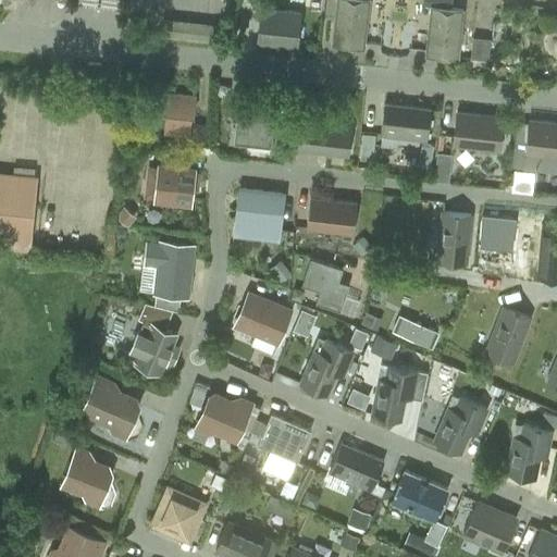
[(336,0),(332,44),(363,48),(363,42),(366,25),(368,0),(336,0)]
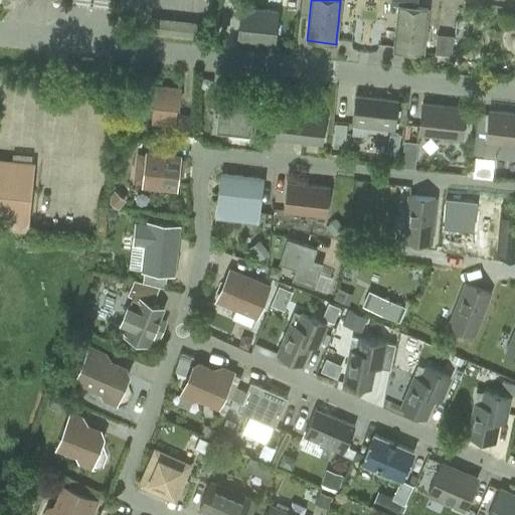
[(394,45),(393,50),(422,53),(427,9),(415,8),(398,6),(395,28),(394,45)]
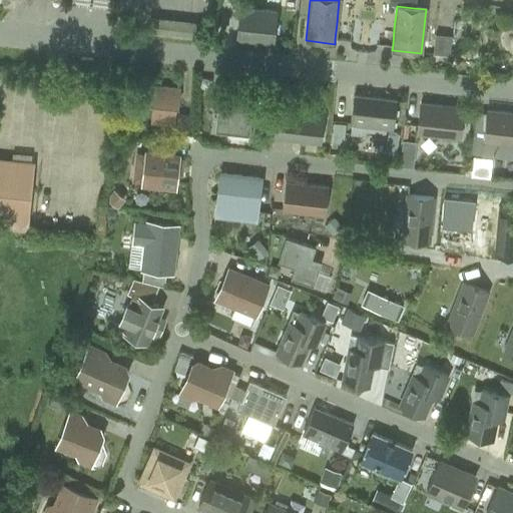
[(276,12),(240,8),(236,38),(273,42),(276,12)]
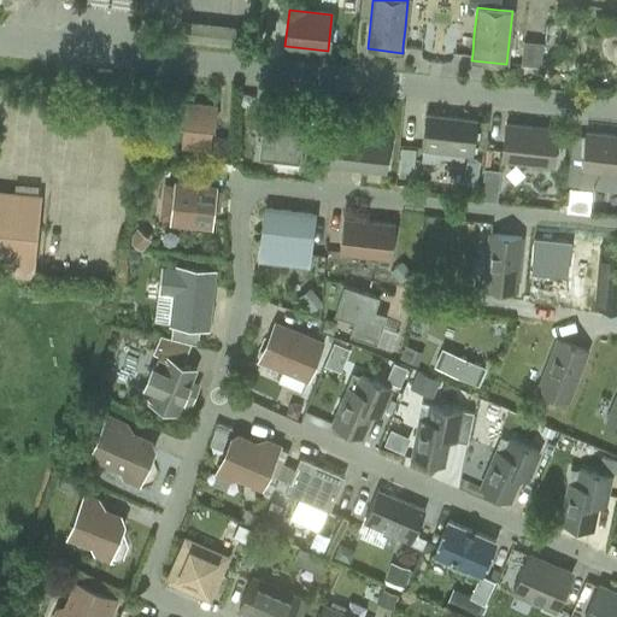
[(247,48),(248,29),(186,27),(184,46),(247,48)]
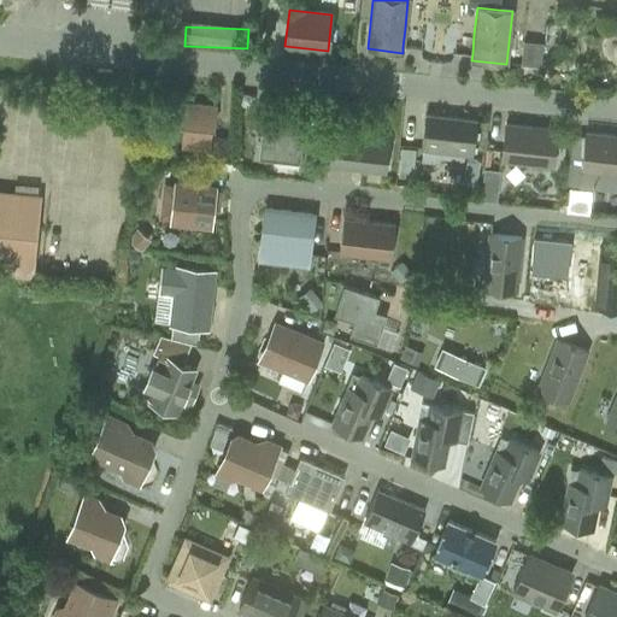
[(523,41),(521,64),(540,65),(542,43),(523,41)]
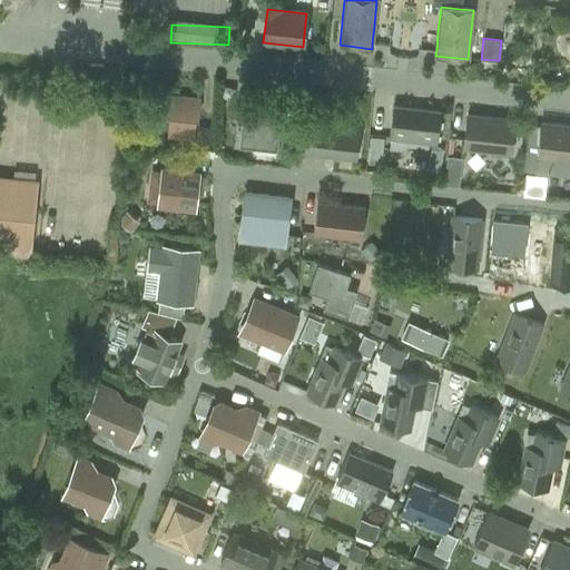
[(197,118),(198,99),(161,95),(159,115),(170,116),(168,135),(193,137),(194,118),(197,118)]
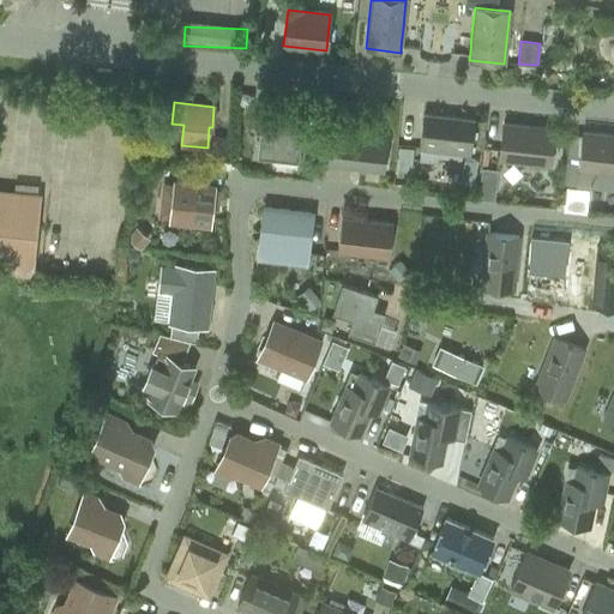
[(474,120),(422,114),(419,148),(470,154),(474,120)]
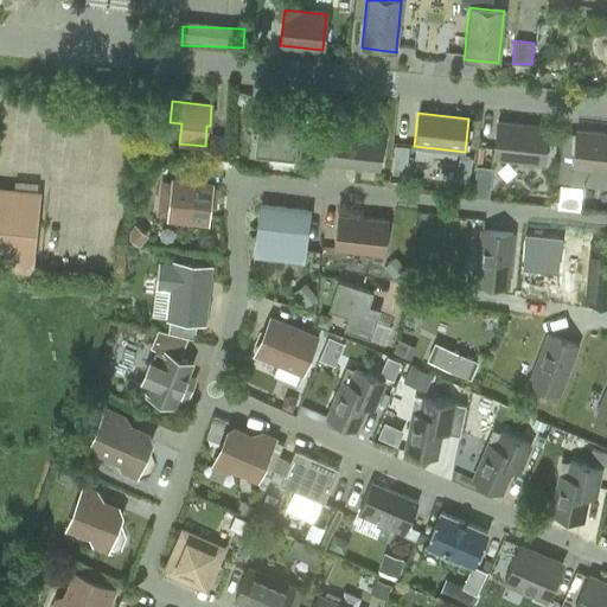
[(295,160),(300,119),(254,114),(251,131),(256,132),(254,157),(295,160)]
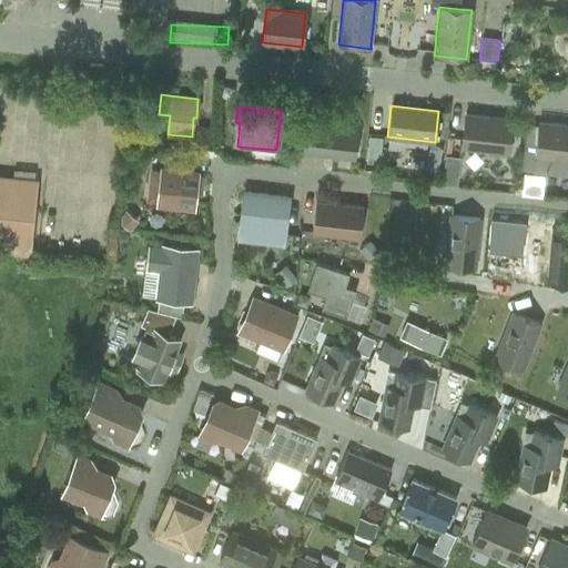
[(462,148),(509,152),(511,132),(509,132),(510,119),(465,114),(462,148)]
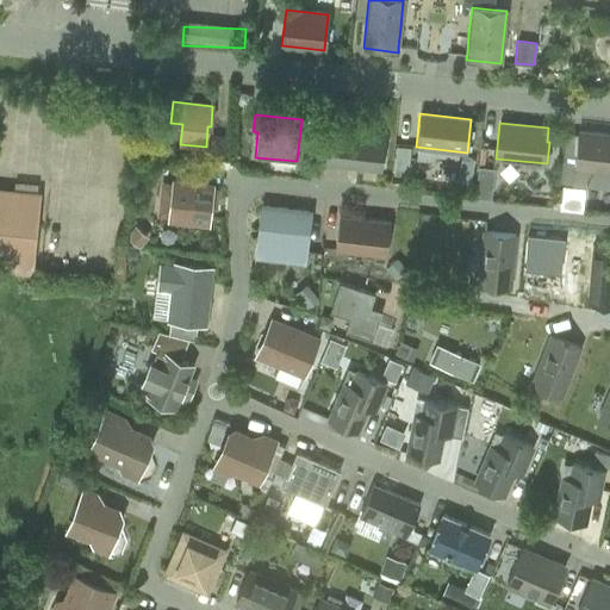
[(574,168),(573,187),(609,191),(609,138),(608,138),(608,135),(579,131),(574,168)]
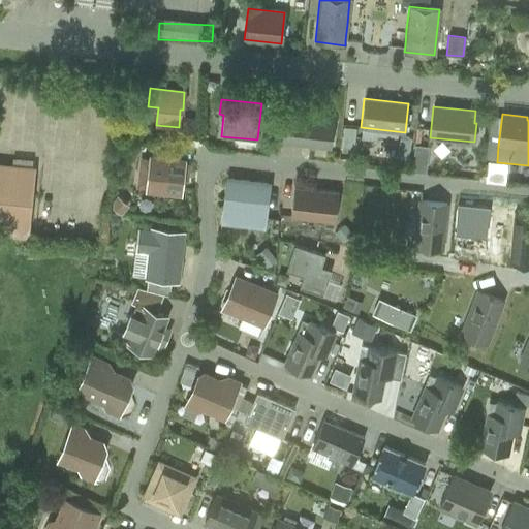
[(333,121),(287,116),(284,142),(330,147),(333,121)]
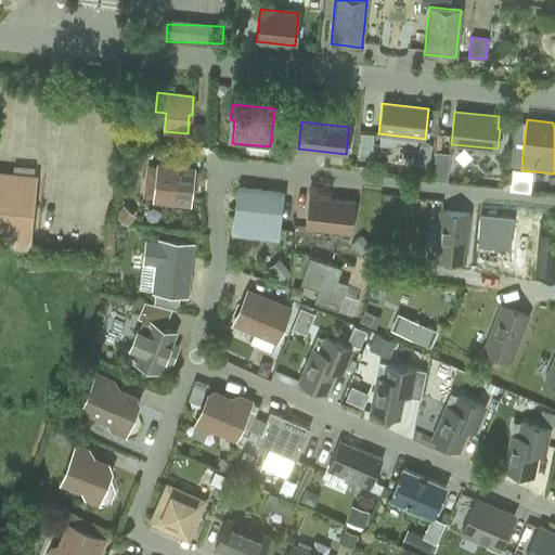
[(192,124),(190,142),(205,144),(207,126),(192,124)]
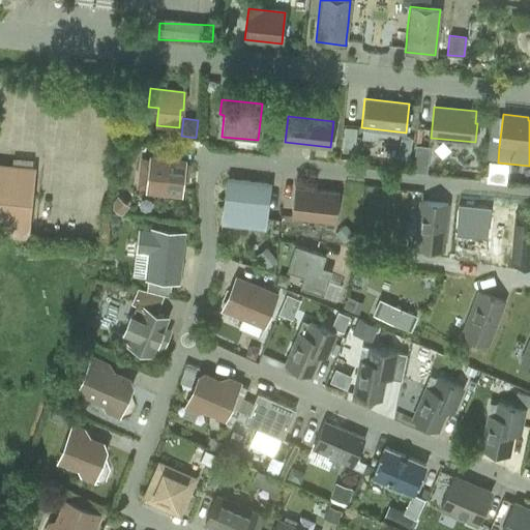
[(271,127),(271,140),(282,141),(283,128),(271,127)]
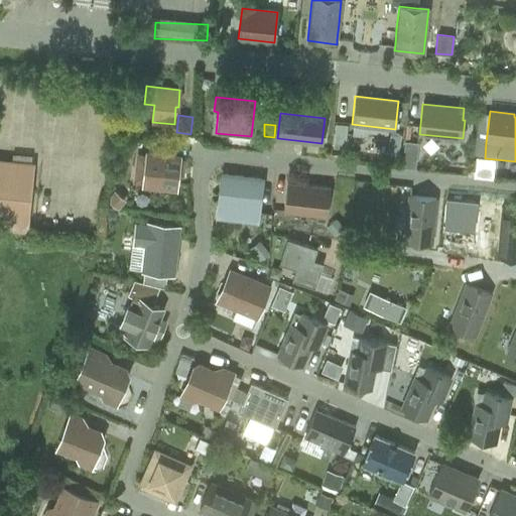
[(389,133),(386,156),(397,158),(400,135),(389,133)]
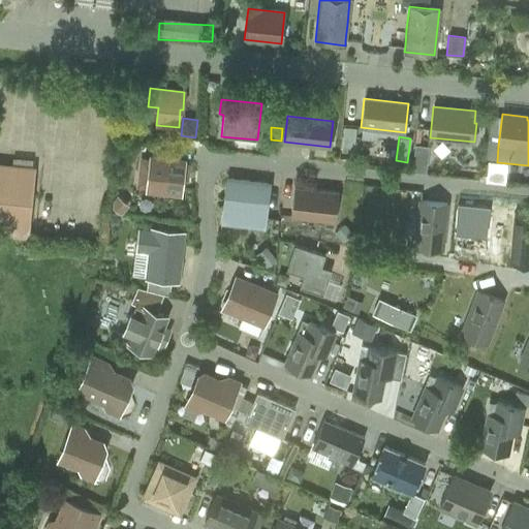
[(414,146),(413,159),(427,160),(429,148),(414,146)]
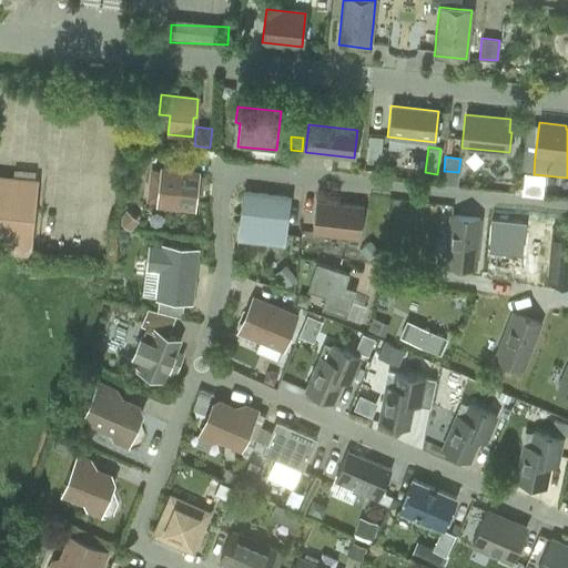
[(193,208),(194,194),(202,194),(203,176),(196,175),(196,173),(174,171),(162,170),(148,169),(144,201),(159,203),(158,203),(171,205),(193,208)]
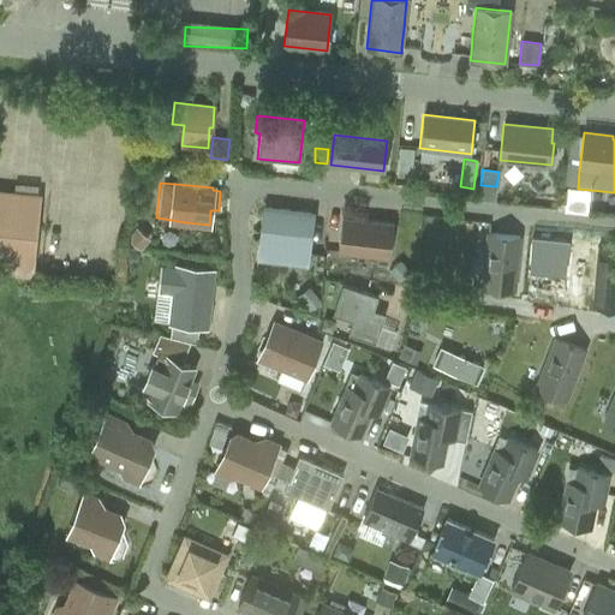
[(15,191),(0,190),(0,275),(33,279),(41,195),(35,193),(36,185),(16,184),(15,191)]
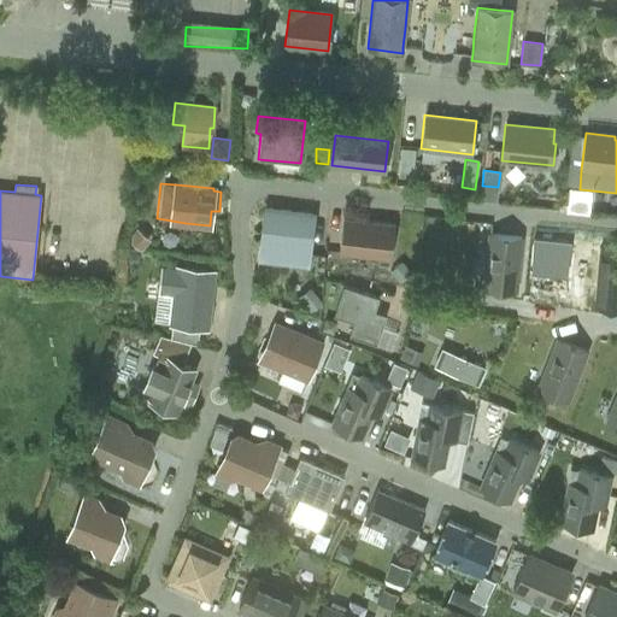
[(259,246),(258,259),(309,266),(311,253),(316,212),(264,206),(259,246)]
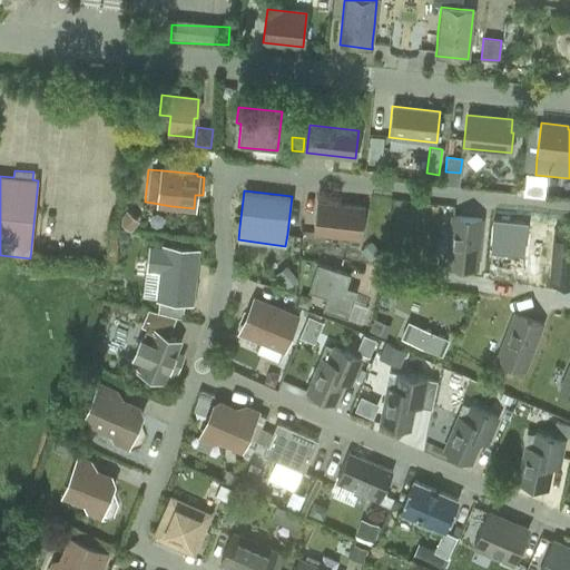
[(313,233),(361,238),(364,207),(316,202),(313,233)]
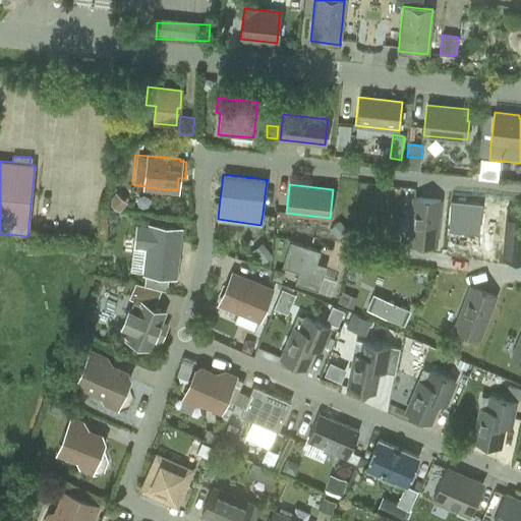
[(116,193),(108,201),(117,210),(125,201),(116,193)]
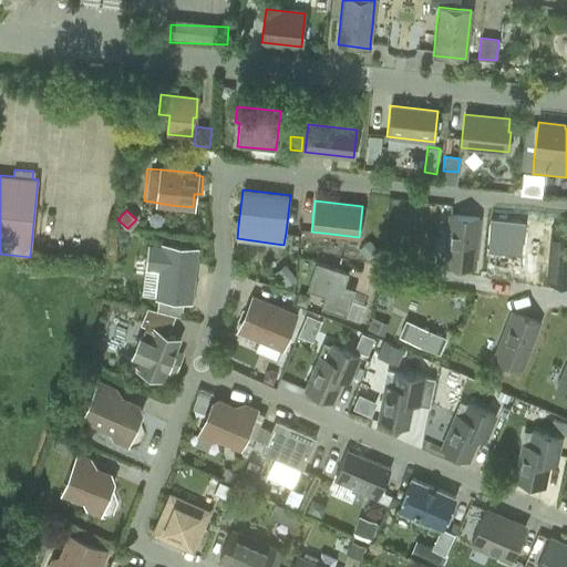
[(492,214),(490,244),(521,248),(525,219),(492,214)]
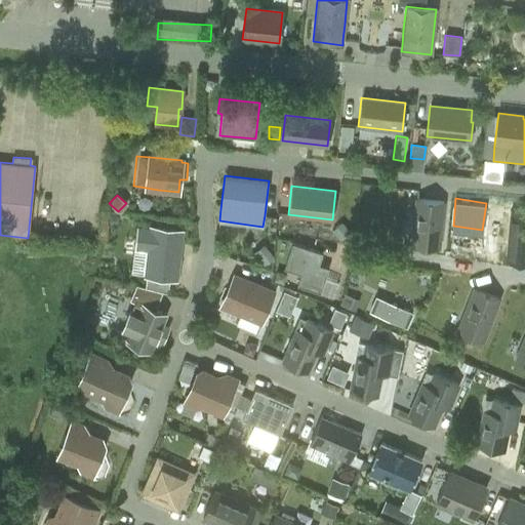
[(412,245),(438,248),(443,202),(416,200),(412,245)]
